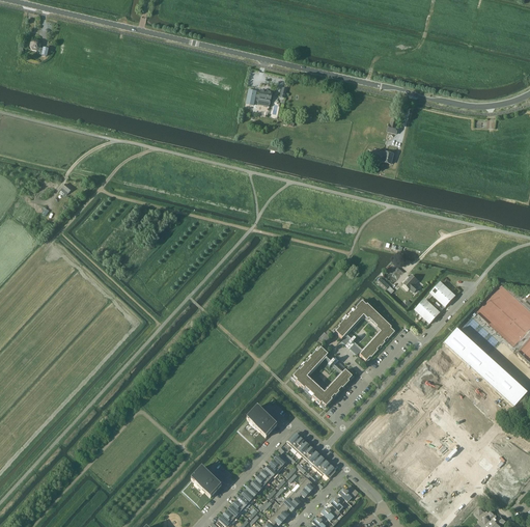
[(38,47),(38,48),(44,49),(43,52),(47,53),(49,46),(45,45),(45,46),(42,46),(42,42),(39,37),(35,37),(31,39),(31,44),(33,47),(37,48),(38,47)]
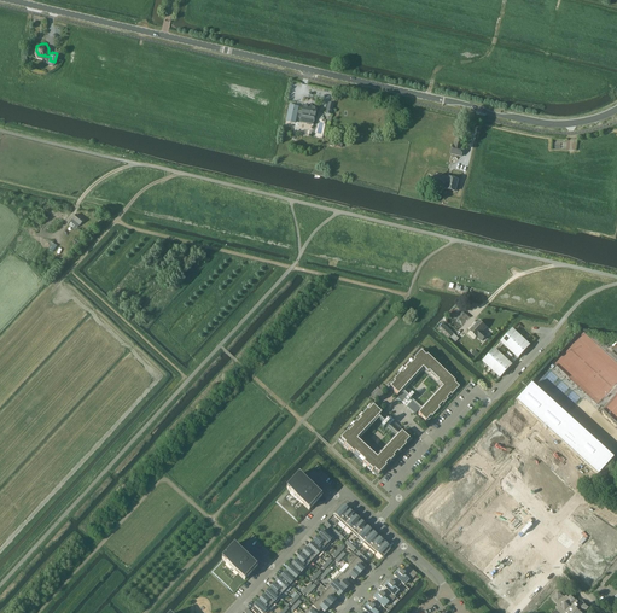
[(315,112),(318,104),(304,100),(303,110),(315,112)]
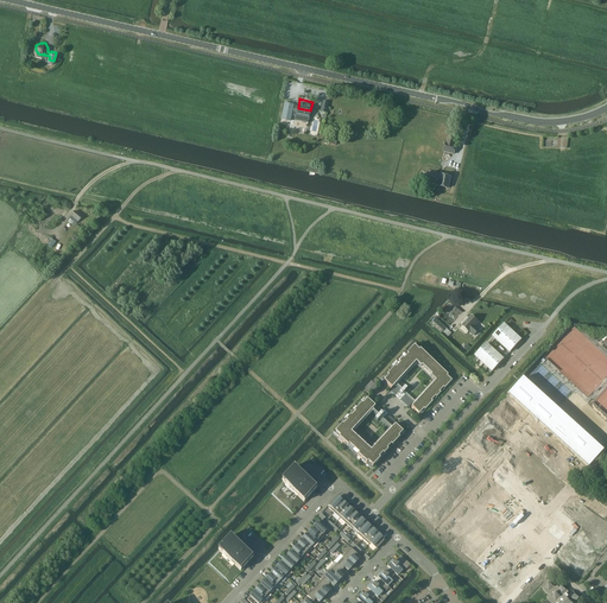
[(456,140),(457,135),(449,133),(448,139),(447,138),(444,147),(455,150),(457,141),(456,140)]
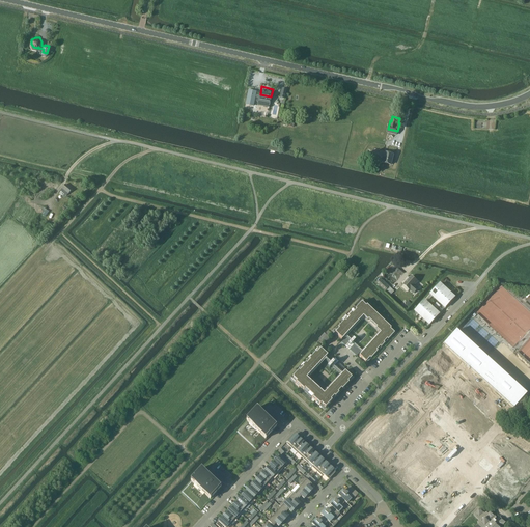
[(392,161),(394,151),(387,149),(387,150),(374,147),(372,156),(385,159),(392,161)]
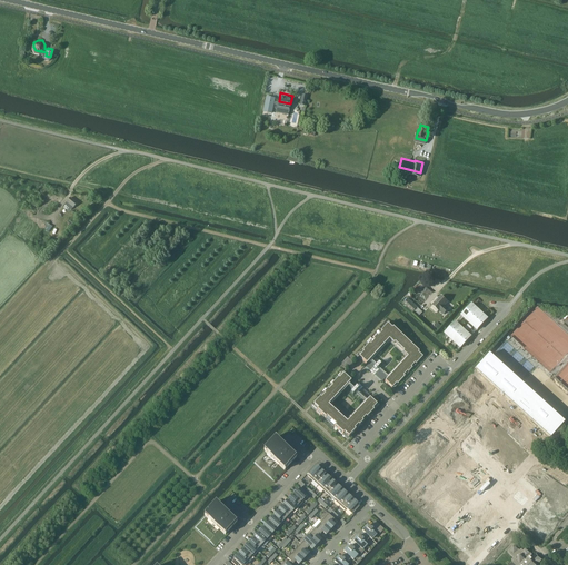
[(73,205),(78,199),(72,194),(67,200),(67,199),(57,210),(63,217),(73,206),(73,205)]
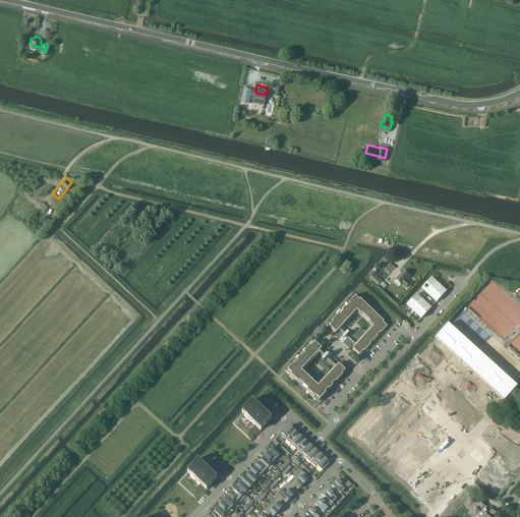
[(388,263),(386,265),(391,270),(397,264),(390,256),(386,261),(388,263)]
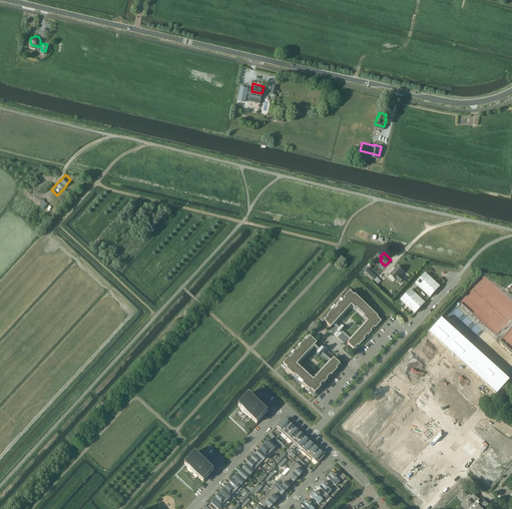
[(399,263),(391,272),(397,277),(401,280),(405,276),(401,272),(405,269),(399,263)]
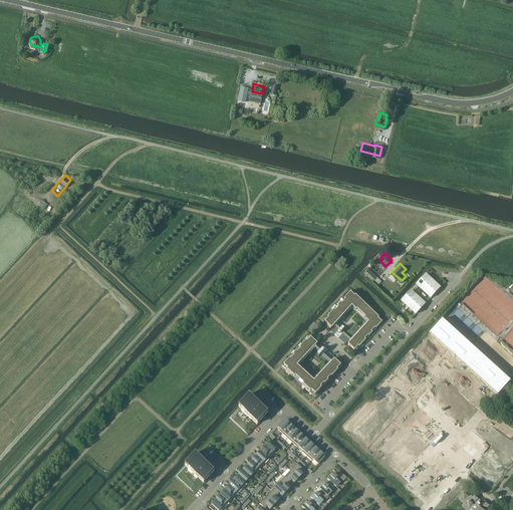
[(365,270),(373,278),(377,274),(369,266),(365,270)]
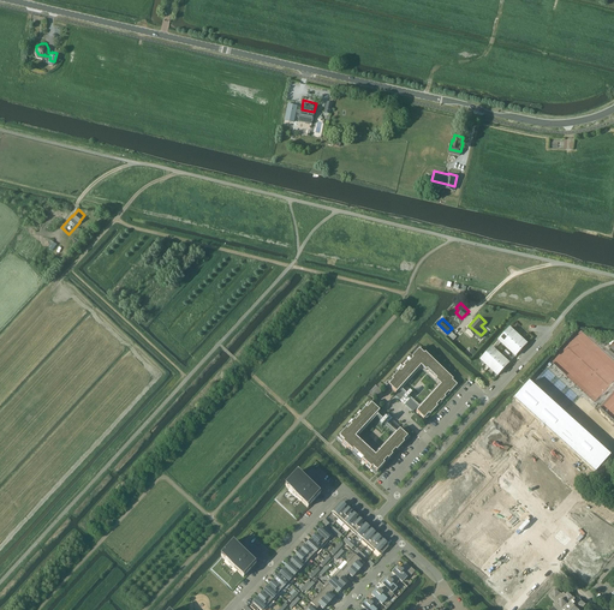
[(501,335),(518,351),(528,340),(511,324),(501,335)]
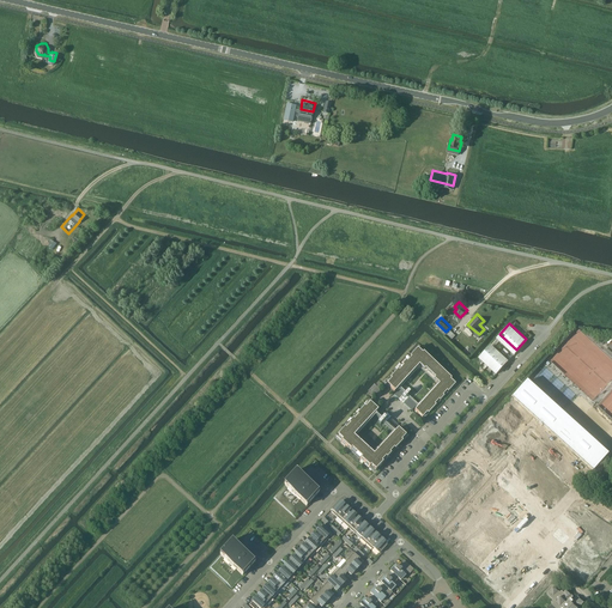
[(482,353),(498,369),(508,359),(491,344),(482,353)]
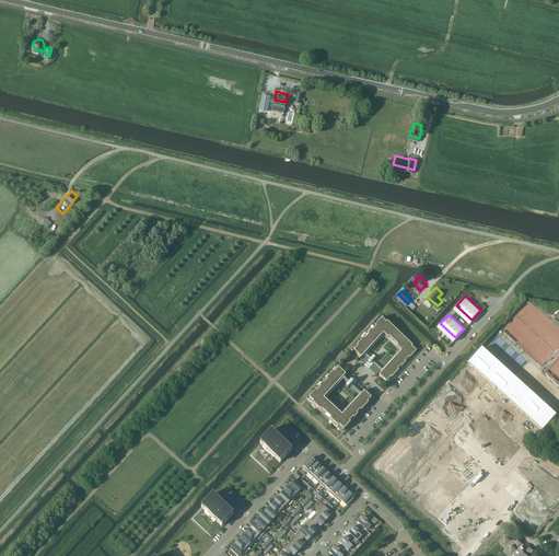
[(409,354),(410,354),(417,347),(412,343),(414,342),(387,317),(386,319),(382,315),(375,322),(376,323),(373,327),(372,326),(368,331),(369,331),(365,335),(364,334),(358,342),(359,343),(354,347),(361,354),(384,329),(403,346),(380,371),(387,378),(392,372),(393,373),(399,366),(398,366),(402,361),(403,362),(407,358),(406,357),(409,354)]
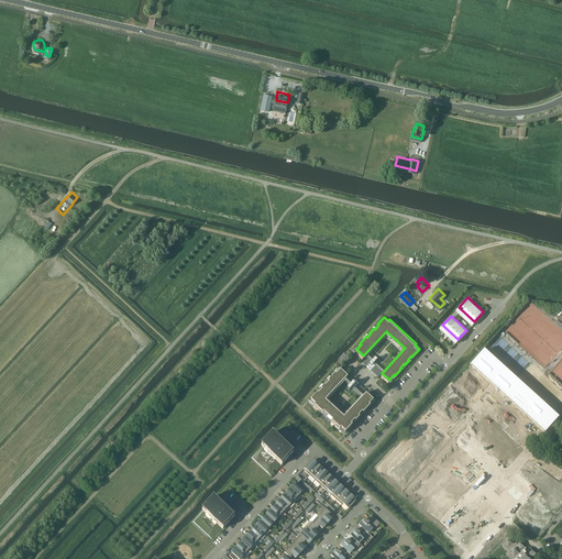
[(379,373),(383,369),(367,354),(363,359),(367,363),(371,366),(372,366),(379,373)]
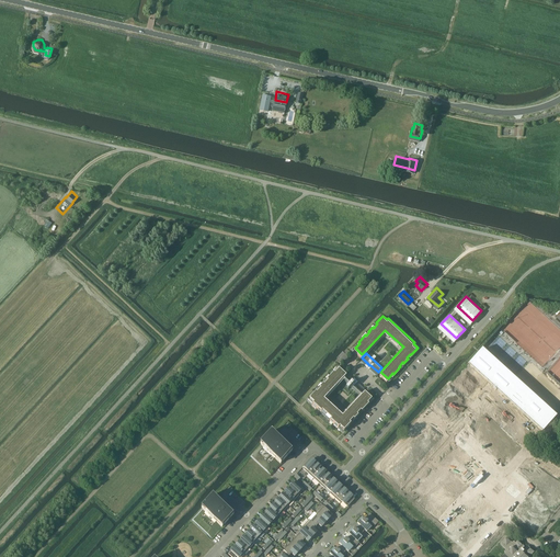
[(368,399),(373,395),(365,388),(343,412),(324,396),(347,371),(340,364),(335,370),(334,368),(328,376),(329,377),(324,381),(324,379),(320,384),(321,385),(318,389),(317,388),(310,395),(315,399),(313,400),(322,408),(323,407),(332,416),(331,417),(339,424),(340,423),(344,428),(352,420),(351,419),(354,415),(355,416),(358,411),(357,411),(362,407),(363,408),(369,400),(368,399)]
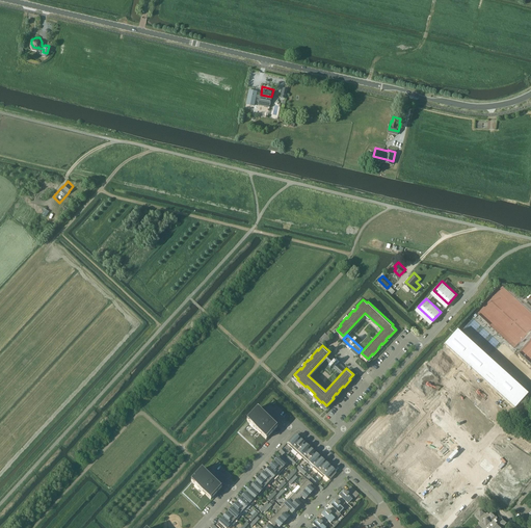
[(445,353),(452,361),(457,357),(449,349),(445,353)]
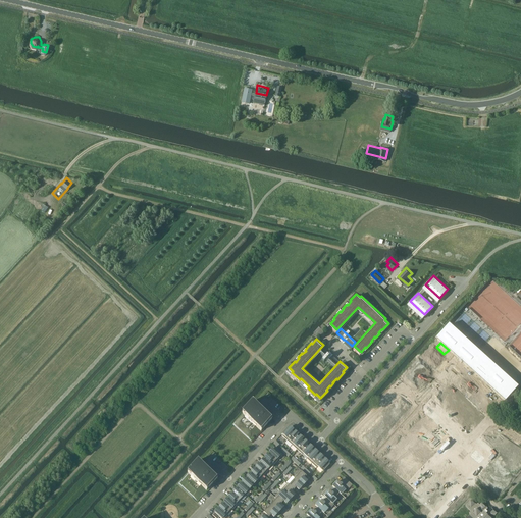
[(336,362),(341,358),(333,352),(333,351),(330,348),(329,348),(325,345),(322,349),(336,362)]
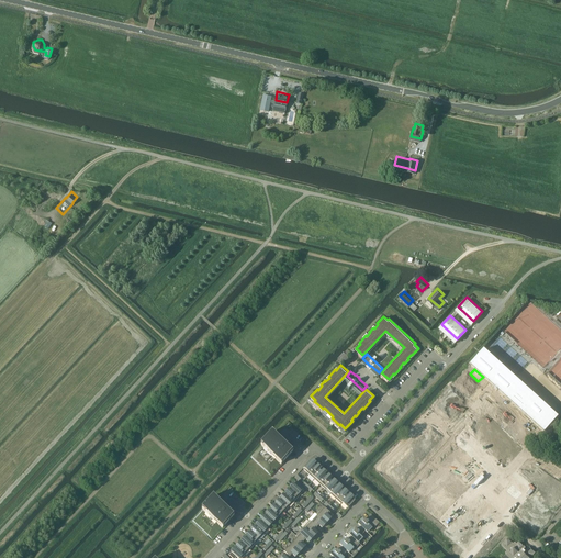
[(466,378),(473,387),(478,381),(470,374),(466,378)]
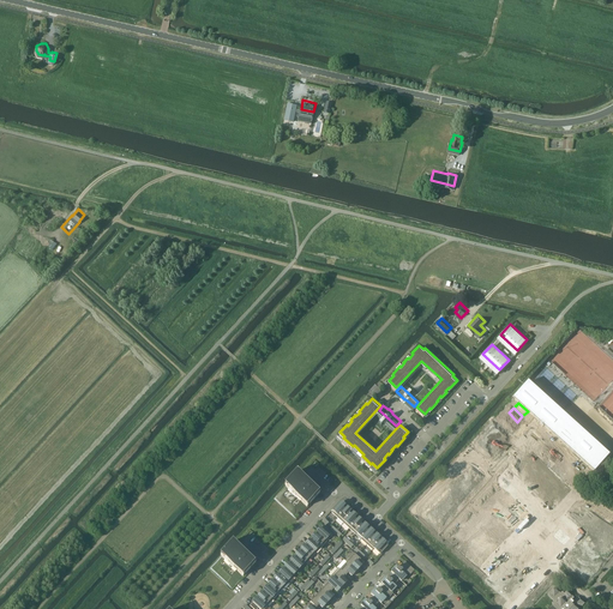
[(503,418),(512,427),(517,422),(509,412),(503,418)]
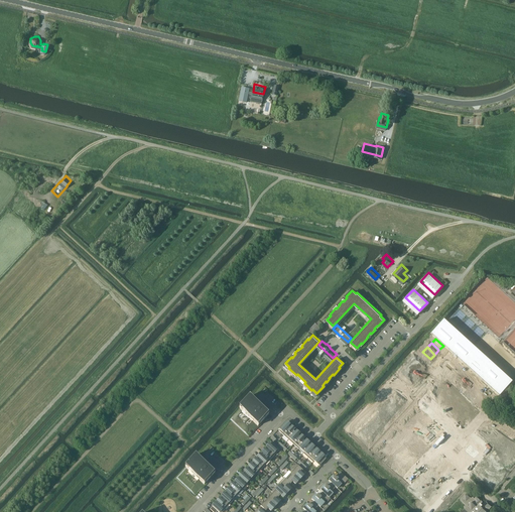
[(418,356),(426,363),(430,359),(422,352),(418,356)]
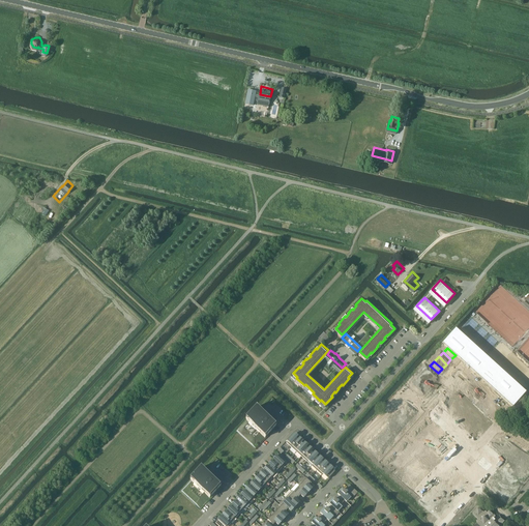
[(425,370),(434,378),(438,373),(430,366),(425,370)]
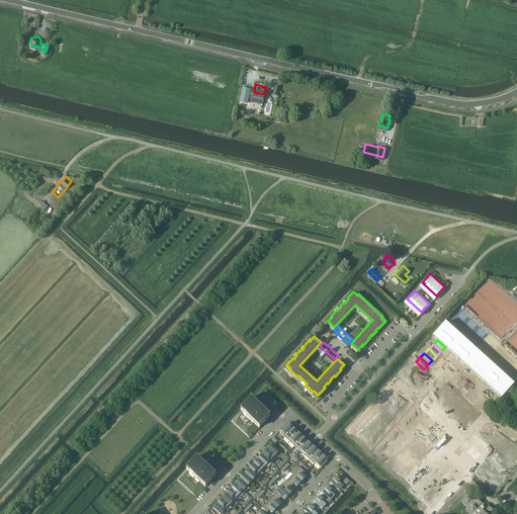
[(412,366),(420,373),(424,369),(416,361),(412,366)]
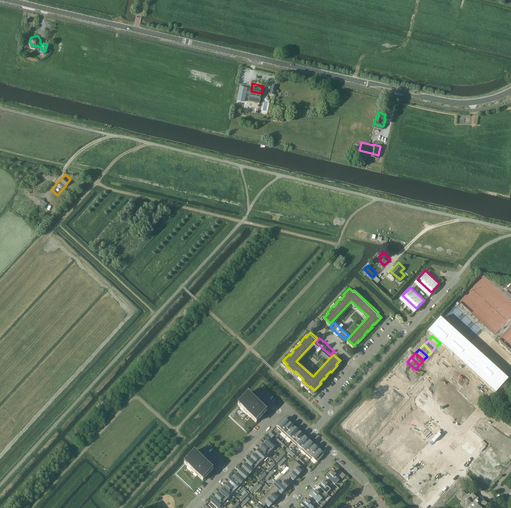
[(403,366),(411,373),(415,369),(407,362),(403,366)]
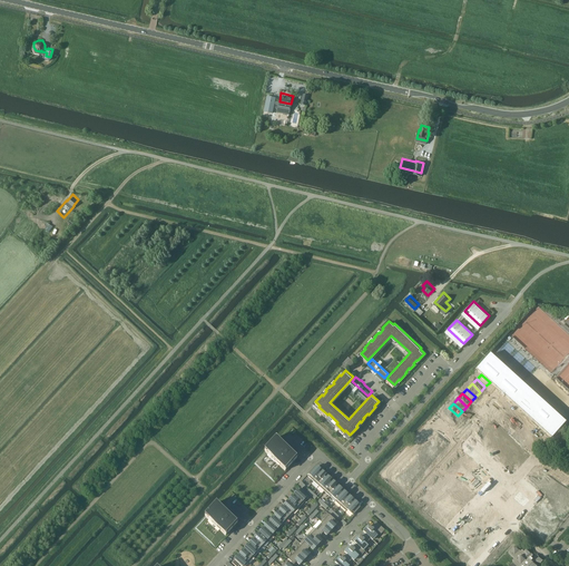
[(444,412),(452,421),(458,416),(449,408),(444,412)]
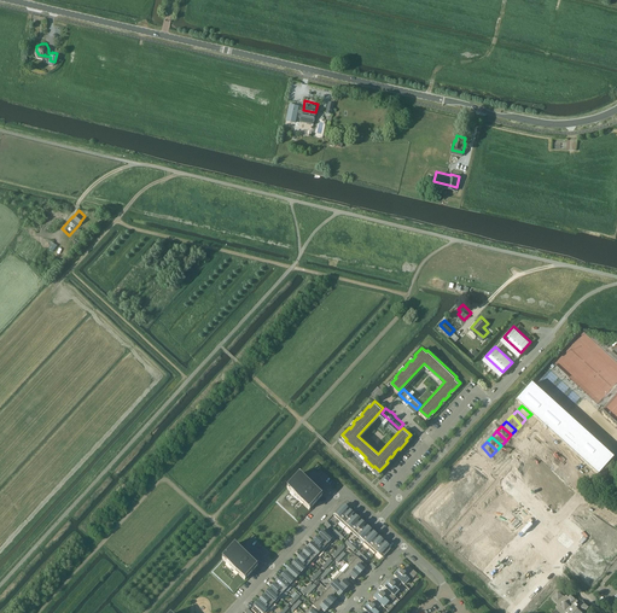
[(289,485),(310,506),(322,491),(309,479),(302,472),(289,485)]
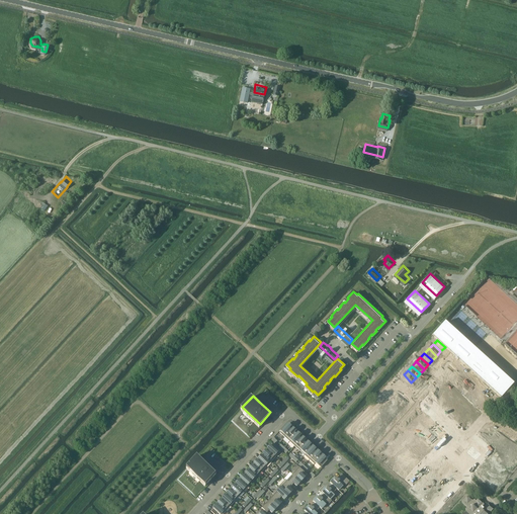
[(287,432),(293,425),(288,420),(280,429),(285,433),(287,432)]
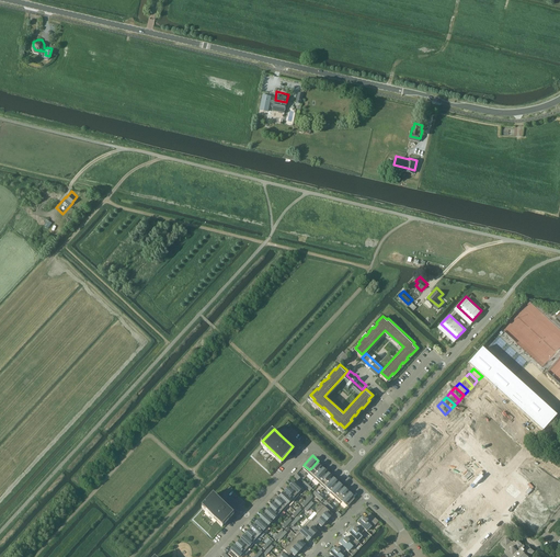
[(318,461),(311,468),(309,469),(315,475),(323,466),(318,461)]
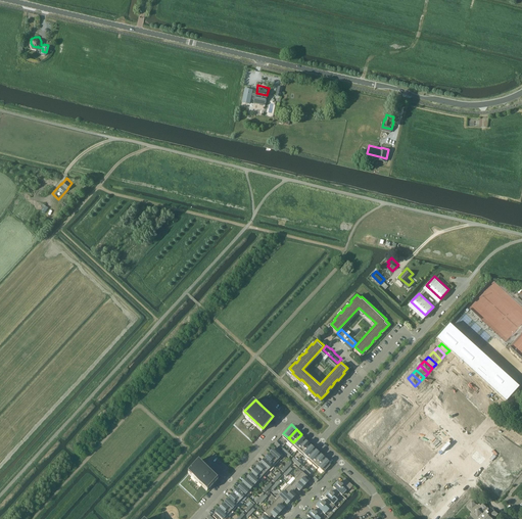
[(300,445),(306,438),(301,434),(293,442),(298,446),(300,445)]
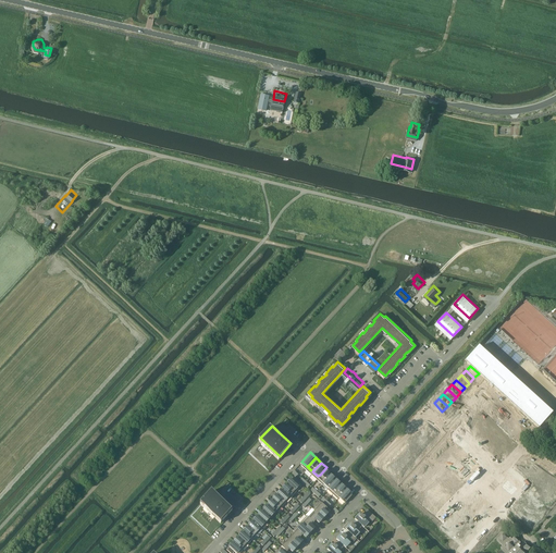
[(326,467),(320,475),(318,476),(323,481),(324,480),(332,472),(326,467)]
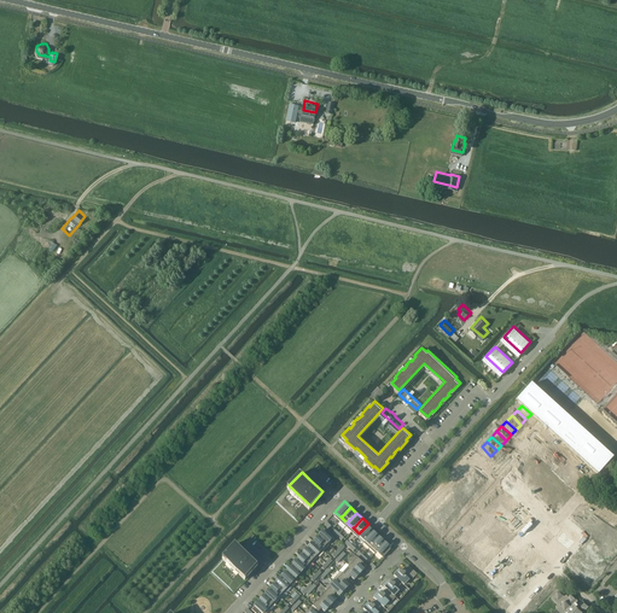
[(366,537),(373,529),(368,524),(360,532),(366,537)]
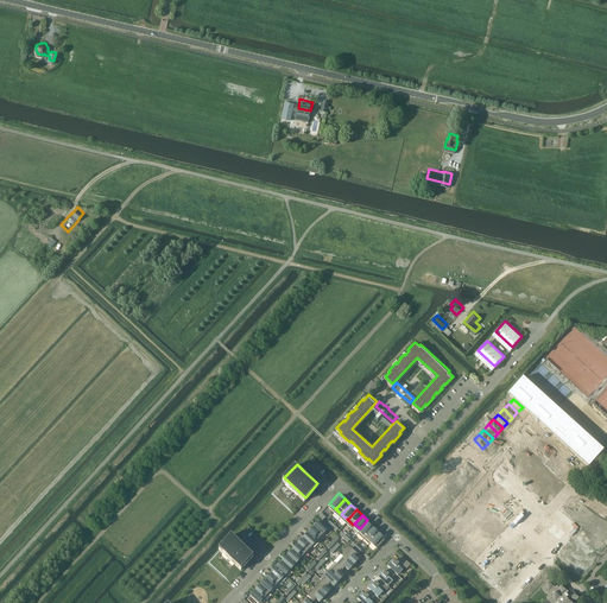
[(315,522),(326,532),(330,526),(321,516),(315,522)]
